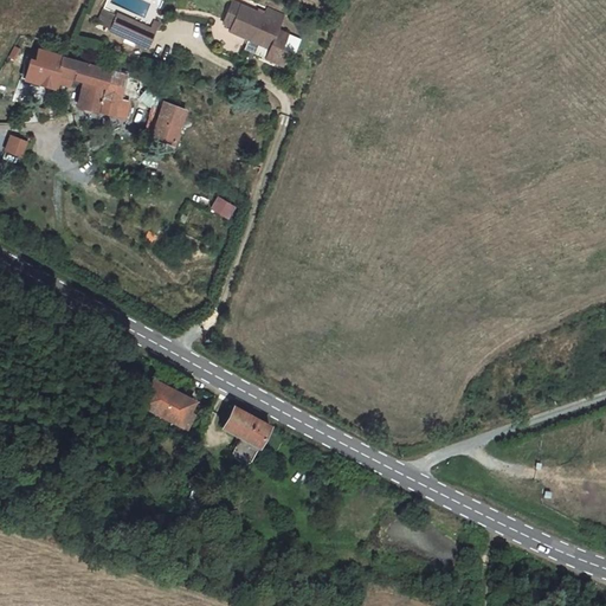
[(264,15),(233,2),(224,23),(232,27),(230,31),(249,39),(269,49),(265,58),(283,65),(289,52),(283,49),(289,34),(278,30),(285,15),(268,8),(264,15)]
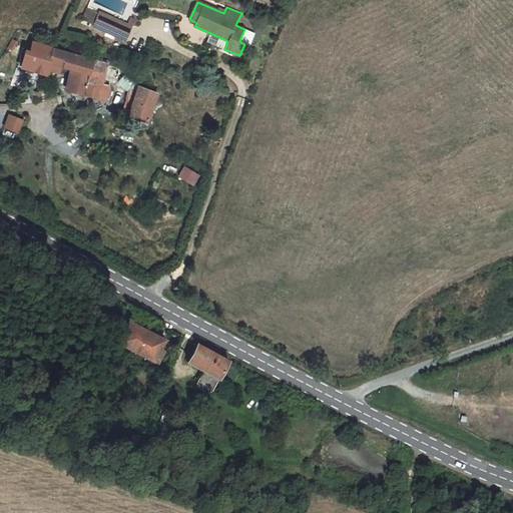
[(127,24),(99,11),(98,13),(87,8),(82,19),(93,24),(92,26),(121,40),(127,25),(131,27),(134,20),(130,17),(127,24)]
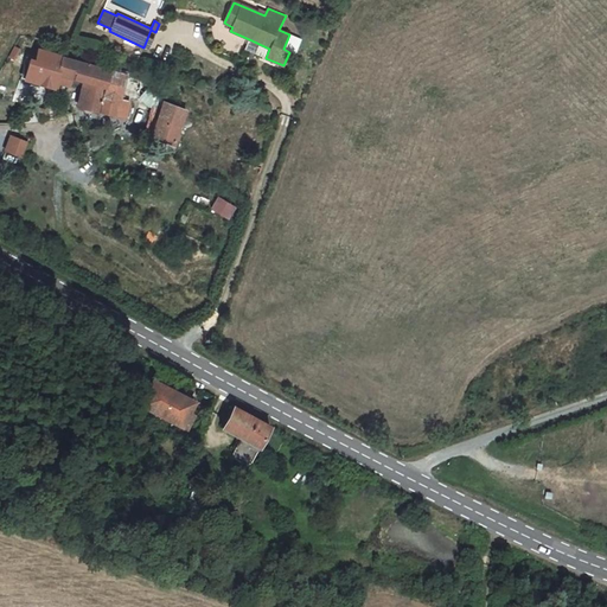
[(144,48),(148,49),(155,32),(151,30),(144,48)]
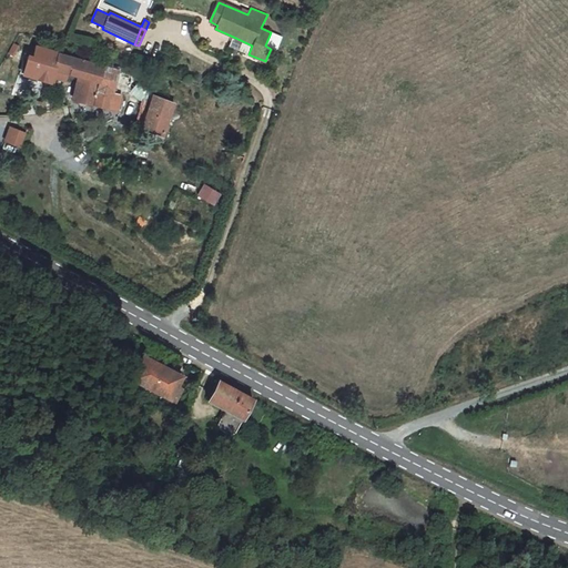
[(282,38),(271,32),(265,46),(271,49),(276,50),(282,38)]
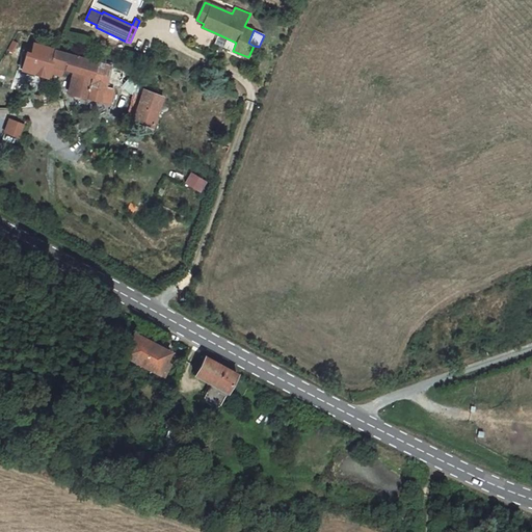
[(218,34),(214,43),(233,51),(236,43),(218,34)]
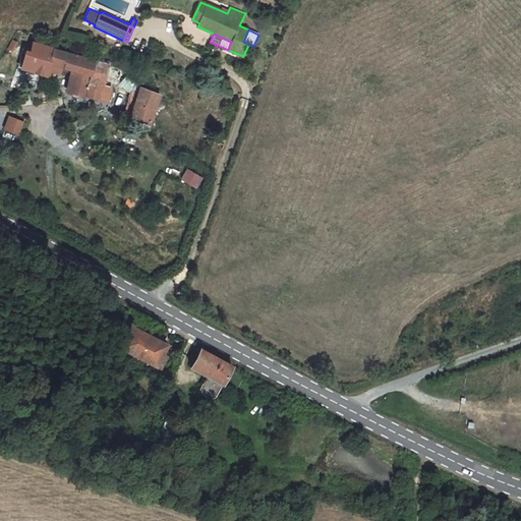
[(12,40),(8,49),(13,52),(17,43),(12,40)]
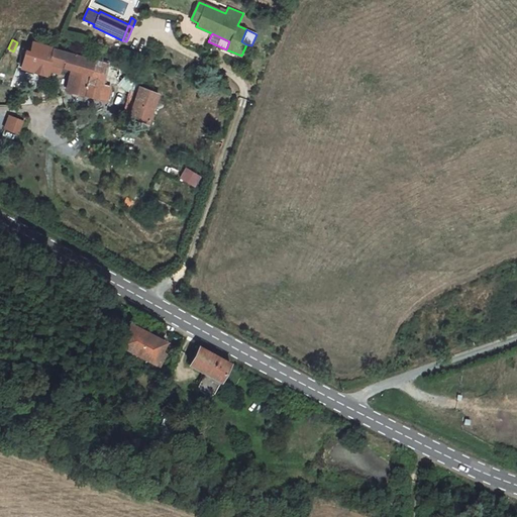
[(54,48),(33,42),(30,53),(26,64),(45,70),(47,70),(50,64),(74,70),(68,91),(76,93),(85,95),(90,74),(94,61),(54,48)]
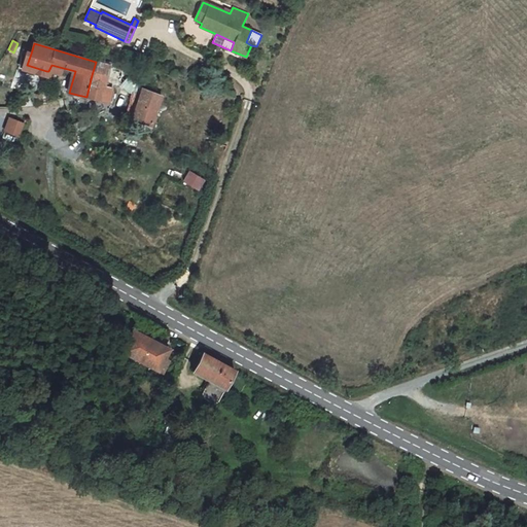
[(31,54),(26,53),(22,68),(44,75),(46,71),(27,65),(31,54)]
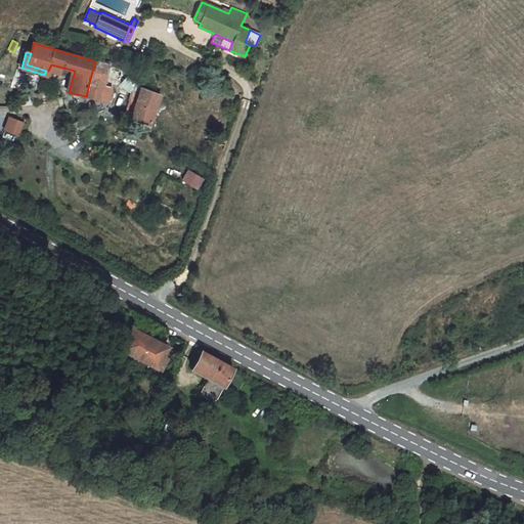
[(103,79),(91,75),(86,96),(105,101),(107,94),(100,92),(103,79)]
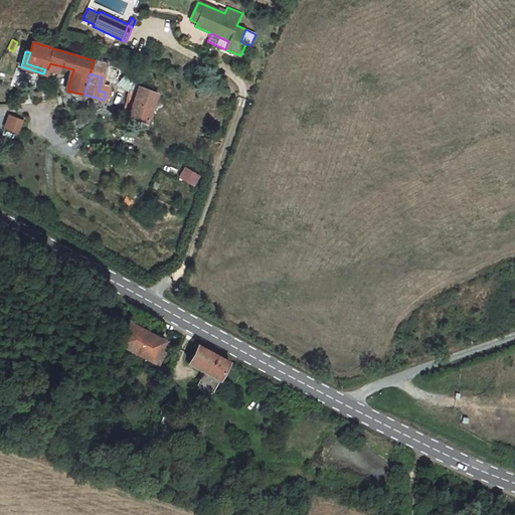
[(158,94),(138,86),(136,93),(133,101),(128,99),(123,113),(128,115),(128,116),(145,122),(143,124),(149,126),(154,113),(151,112),(158,94)]
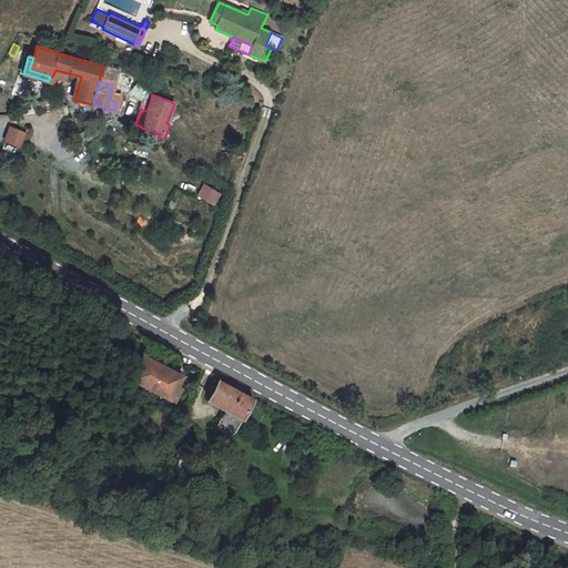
[(26,133),(10,128),(6,140),(21,146),(26,133)]
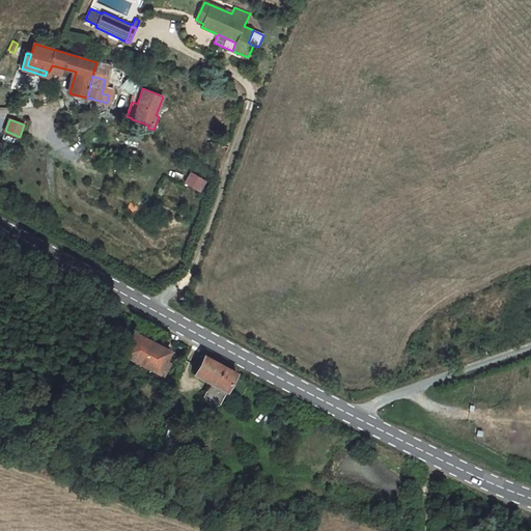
[(198,191),(204,182),(192,173),(186,183),(198,191)]
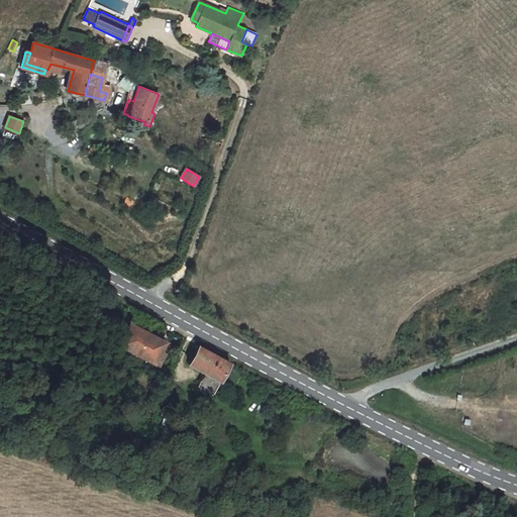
[(148,323),(136,317),(135,319),(147,326),(148,323)]
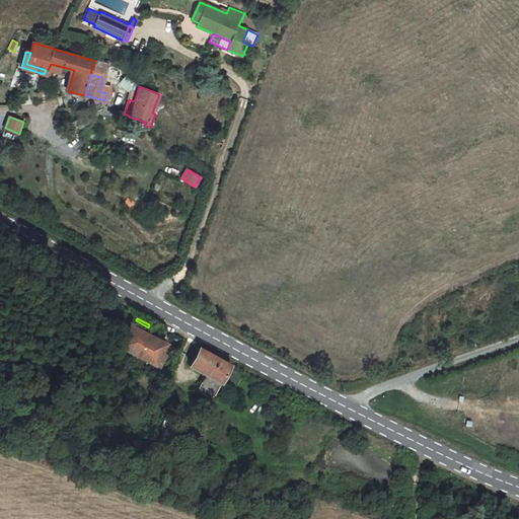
[(167,344),(131,324),(119,346),(155,365),(162,352),(167,344)]
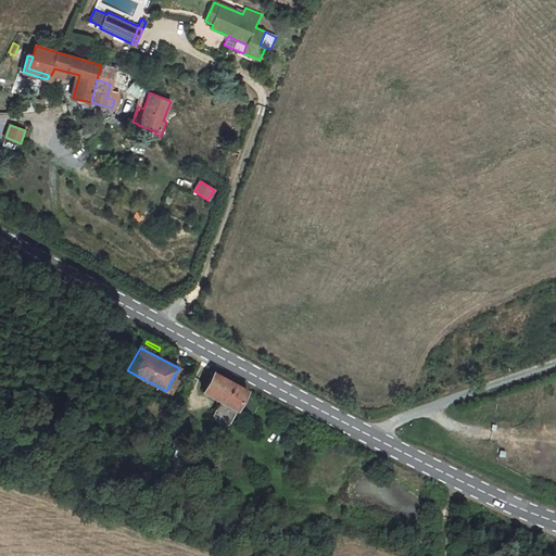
[(247,390),(213,371),(203,391),(219,401),(212,415),(229,424),(247,390)]
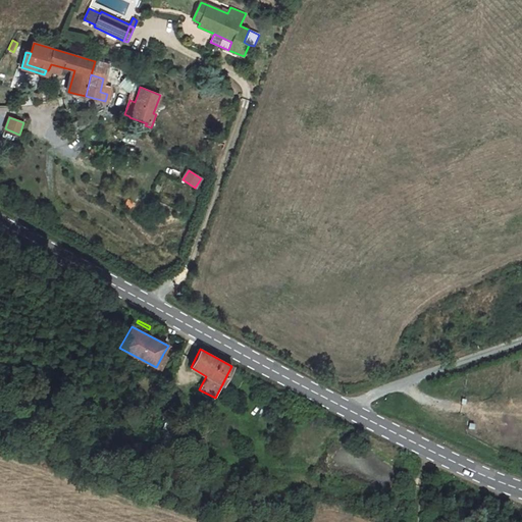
[(167,356),(163,354),(156,367),(160,370),(167,356)]
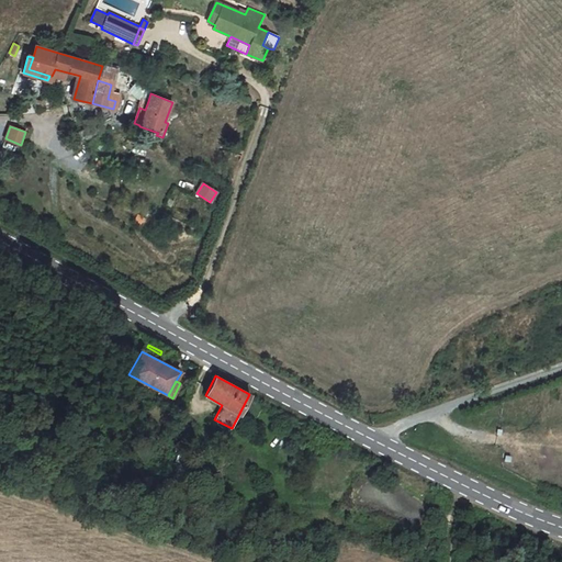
[(189,469),(192,460),(179,456),(176,464),(189,469)]
